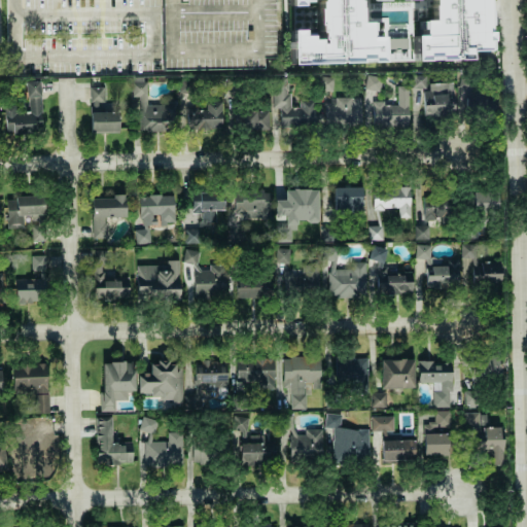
[(161,0),(162,10),(162,55),(162,69),(262,67),(261,57),(274,57),(273,0),(161,0)]
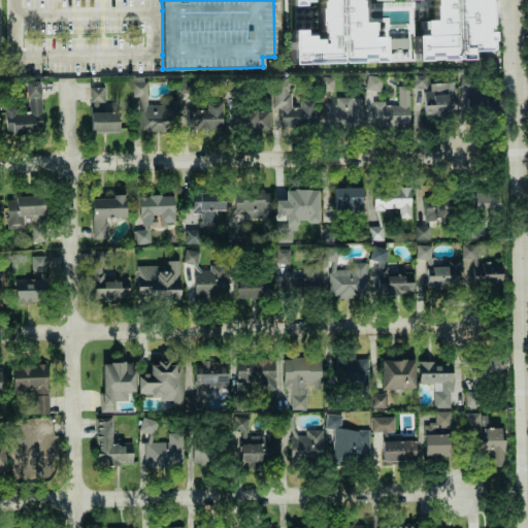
[(316,0),(316,1),(314,1),(315,19),(316,18),(316,26),(318,26),(318,34),(319,33),(319,35),(318,35),(317,31),(308,31),(308,28),(307,28),(307,26),(298,27),(298,23),(288,23),(289,34),(287,35),(287,41),(288,41),(289,57),(335,56),(335,55),(337,55),(337,56),(357,55),(357,52),(366,52),(366,55),(381,55),(380,31),(381,30),(381,28),(388,28),(388,17),(369,17),(369,15),(367,15),(367,14),(357,14),(357,0),(429,0),(429,11),(419,12),(420,26),(410,27),(411,53),(425,53),(425,51),(434,50),(434,53),(451,52),(451,51),(453,51),(453,52),(467,52),(467,43),(486,42),(485,33),(488,33),(488,24),(485,24),(484,0),(316,0)]
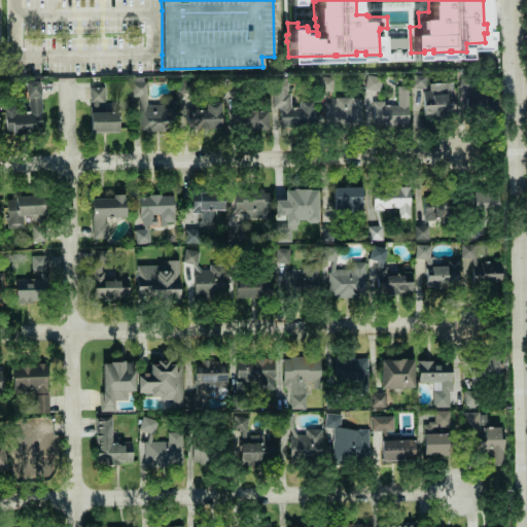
[(425,75),(412,75),(412,89),(426,88),(425,75)]
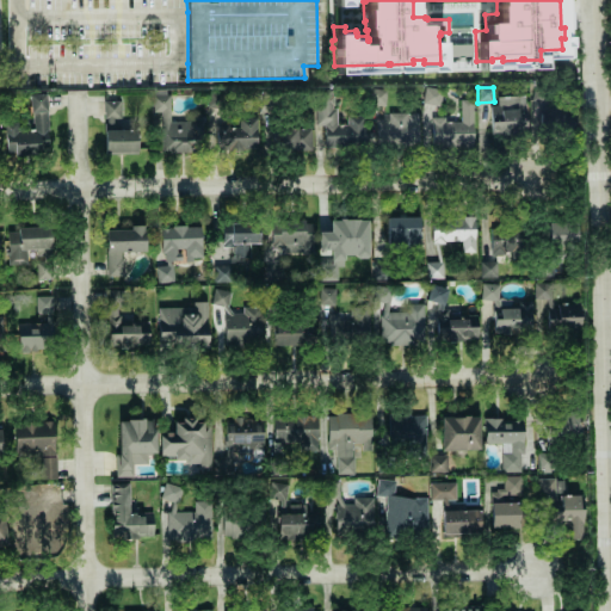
[(534,87),(532,103),(549,103),(549,87),(534,87)]
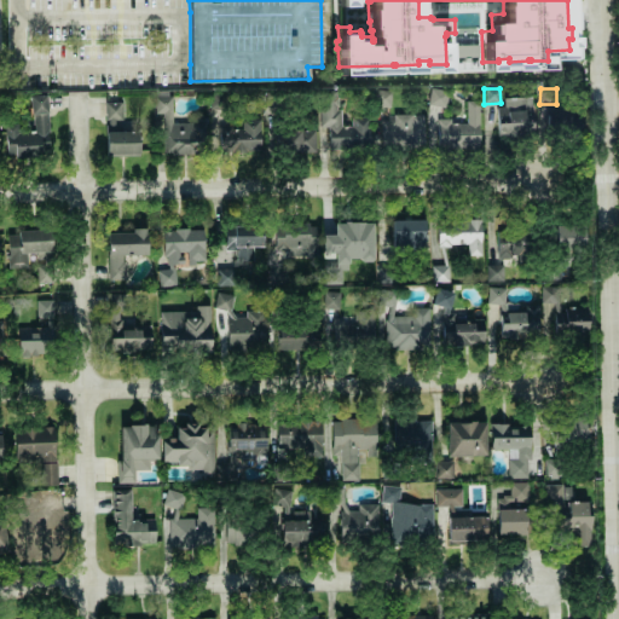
[(173,122),(172,90),(156,91),(158,155),(206,154),(204,122),(173,122)]
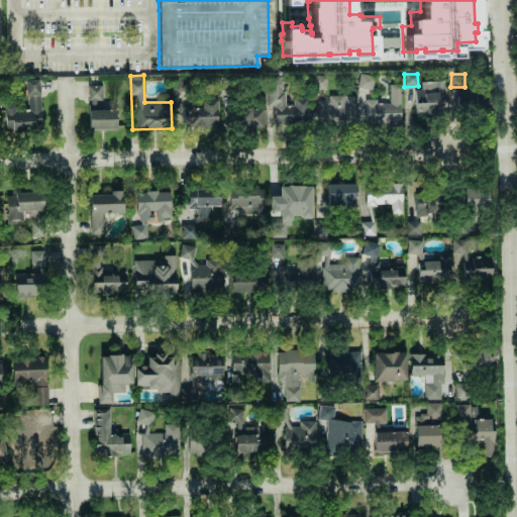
[(374,89),(374,75),(359,75),(358,88),(374,89)]
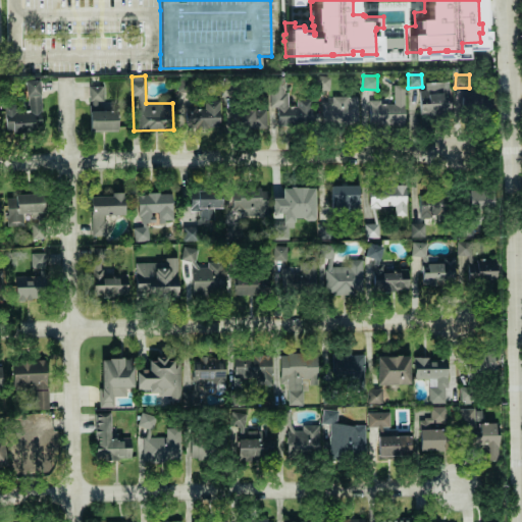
[(41,81),(24,81),(24,104),(3,104),(3,114),(0,114),(0,131),(42,131),(41,81)]
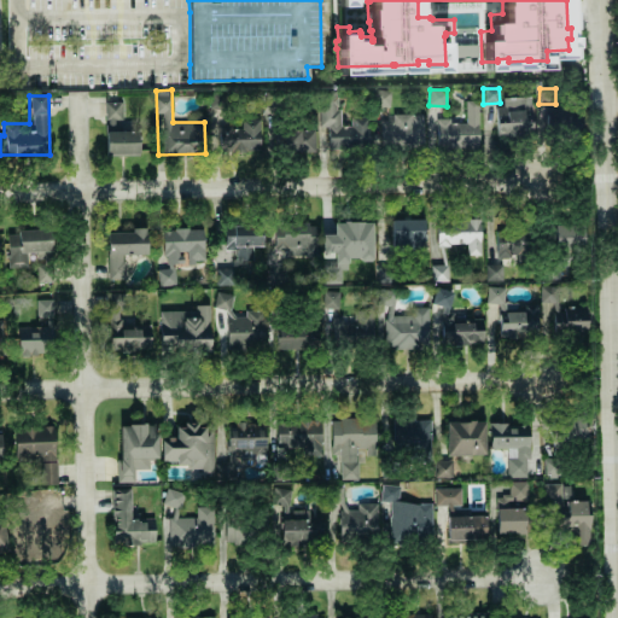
[(503,106),(496,106),(497,135),(532,134),(531,95),(503,97),(503,106)]
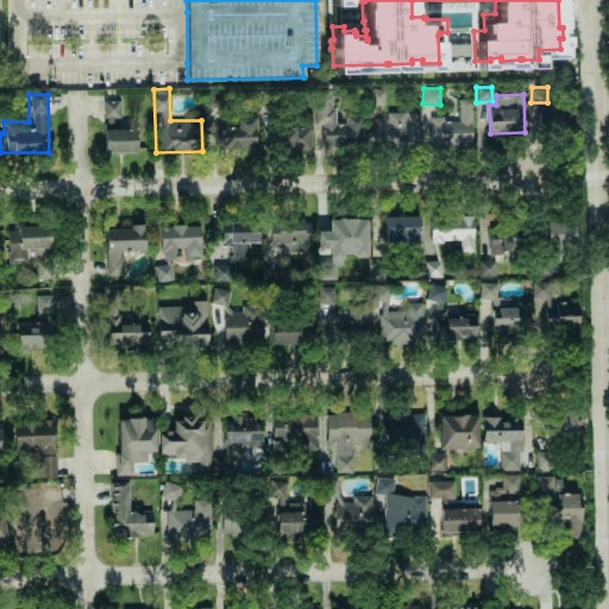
[(324,148),(364,148),(364,114),(346,115),(346,124),(334,124),(334,95),(315,95),(315,125),(324,125),(324,148)]
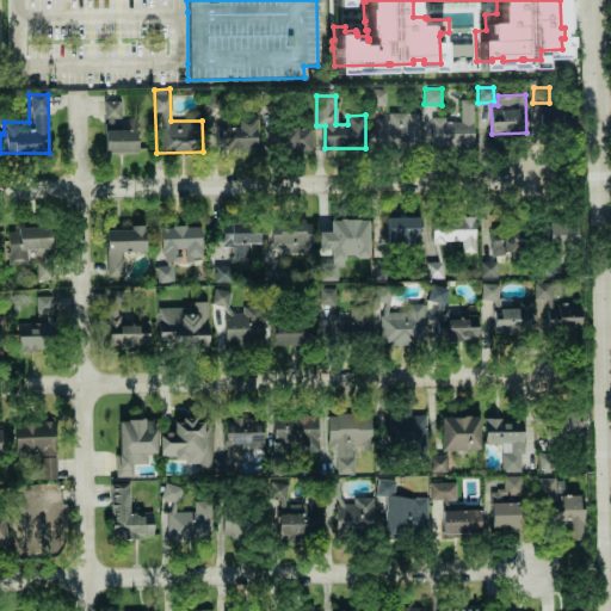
[(473,147),(474,99),(461,99),(461,122),(445,122),(445,117),(432,117),(432,146),(473,147)]
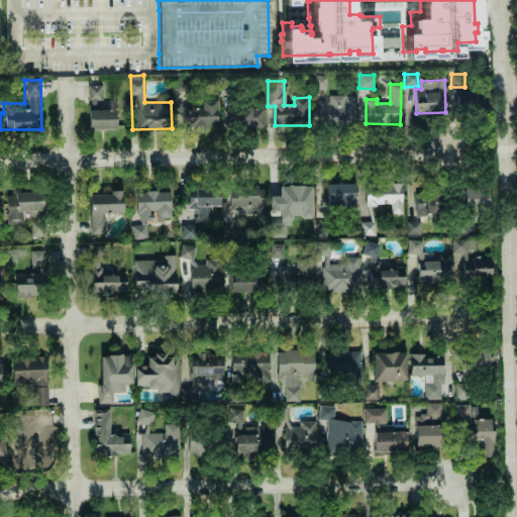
[(116,109),(102,109),(103,86),(89,85),(88,129),(116,129),(116,109)]
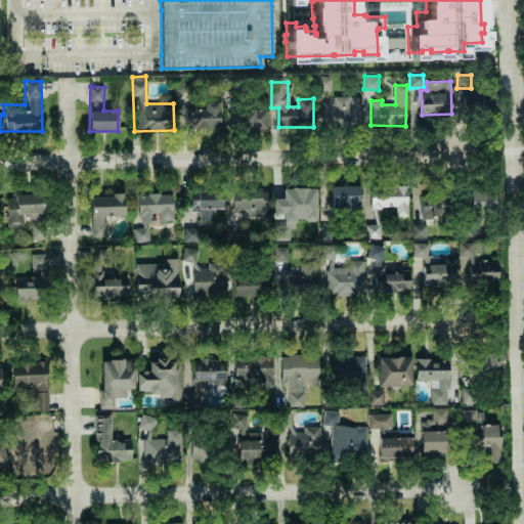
[(323,101),(323,124),(360,123),(359,96),(333,97),(333,101),(323,101)]
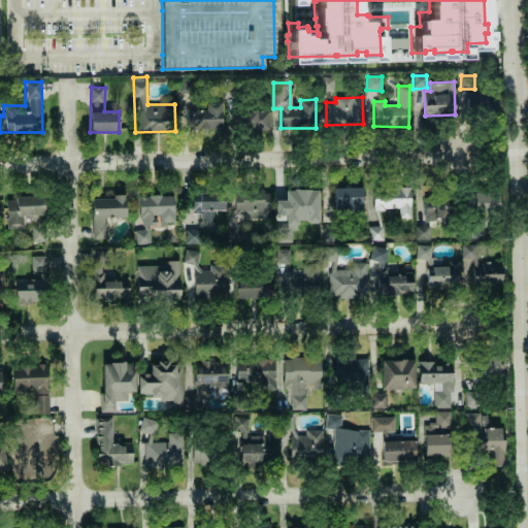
[(222,102),(182,102),(182,130),(223,129),(222,102)]
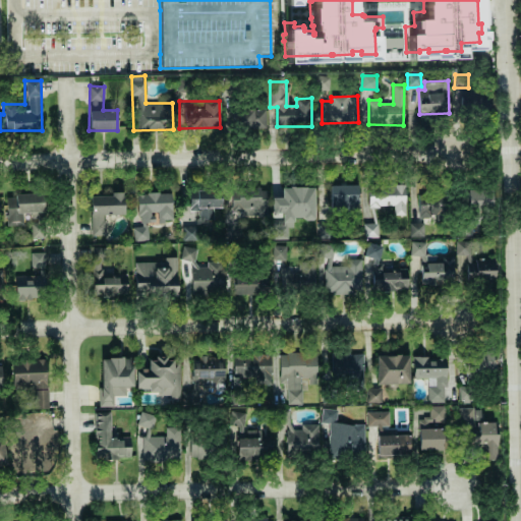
[(266,126),(266,103),(226,104),(227,127),(266,126)]
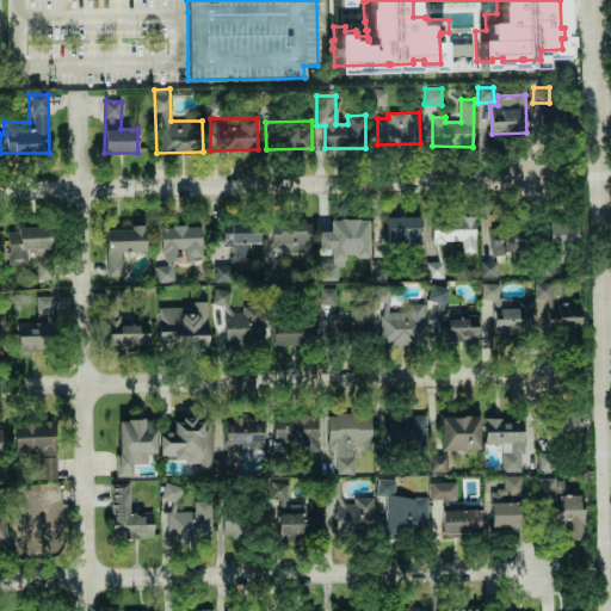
[(388,216),(388,244),(420,244),(420,216),(388,216)]
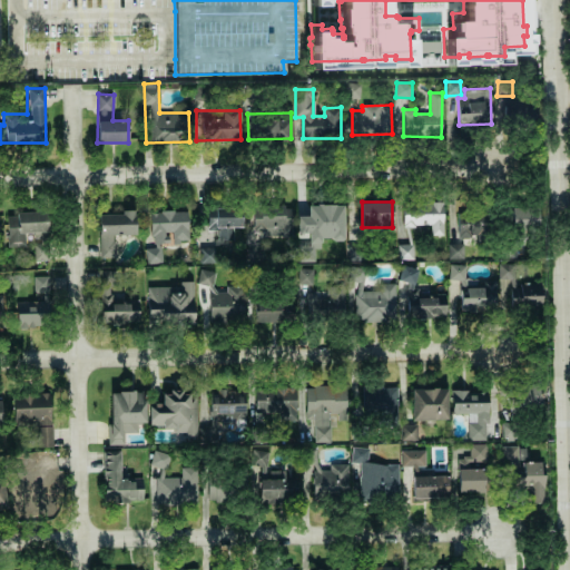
[(443,202),(403,203),(403,226),(431,225),(431,235),(444,235),(443,202)]
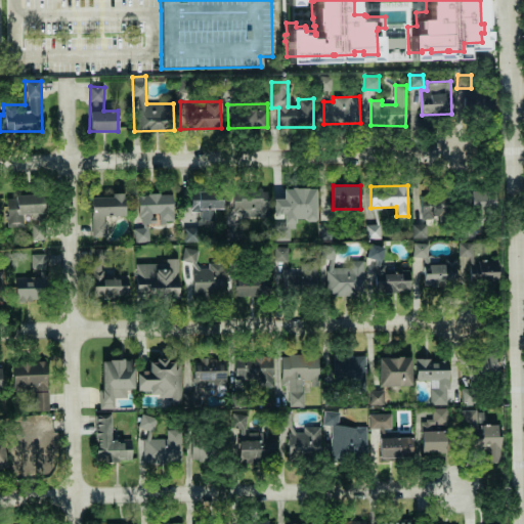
[(268,188),(232,189),(233,212),(243,212),(243,217),(269,216),(268,188)]
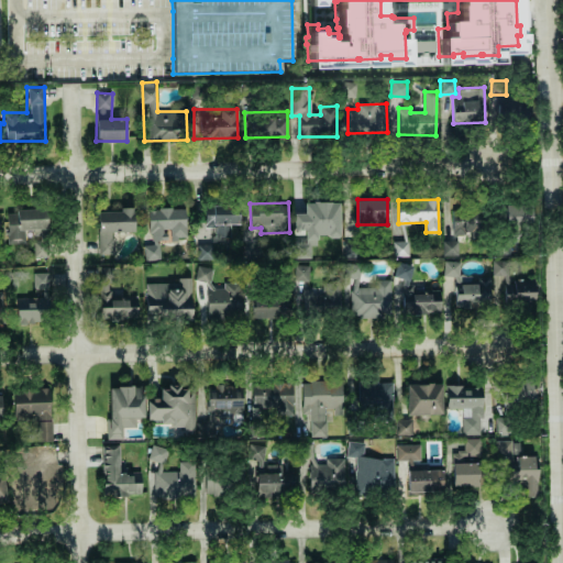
[(505,224),(531,224),(532,205),(505,203),(505,224)]
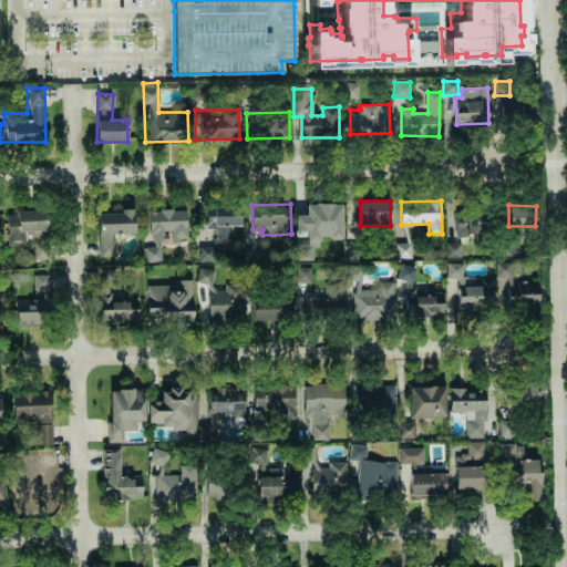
[(232,239),(232,226),(240,226),(240,207),(206,207),(206,229),(217,230),(217,239),(232,239)]
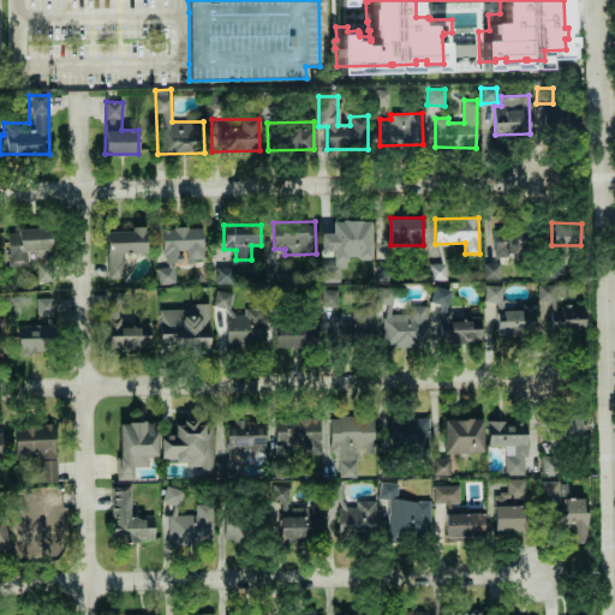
[(494,256),(513,256),(513,260),(524,260),(521,226),(493,227),(494,256)]
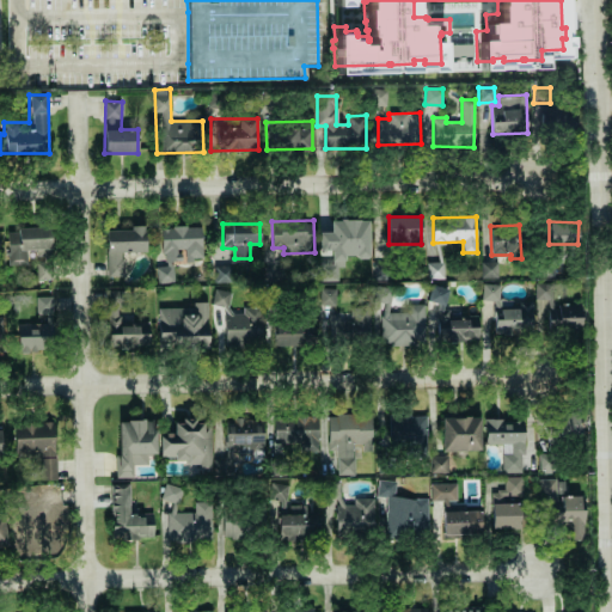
[(201,226),(161,227),(164,262),(181,261),(179,249),(187,249),(187,259),(202,258),(201,226)]
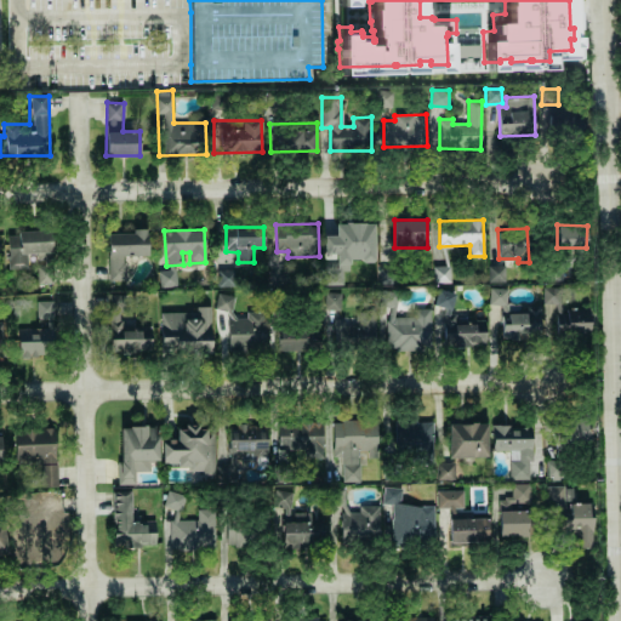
[(52,231),(20,231),(20,254),(36,252),(38,261),(52,260),(52,231)]
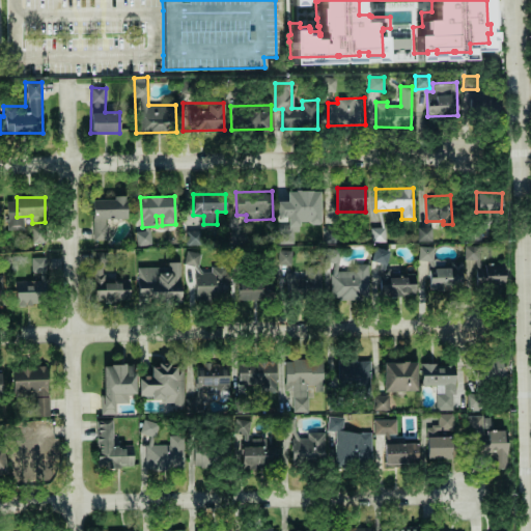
[(93,240),(107,240),(107,219),(127,219),(127,197),(92,198),(93,240)]
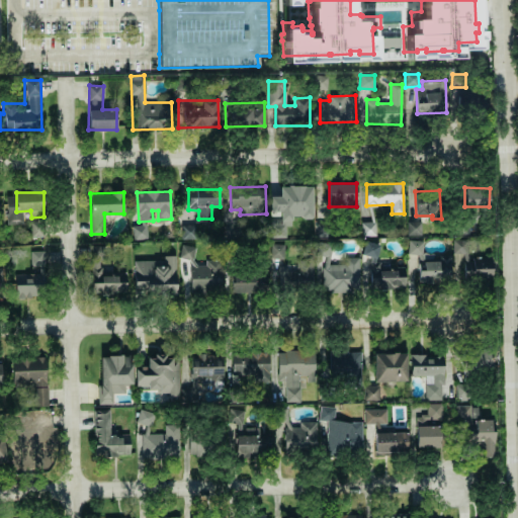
[(6,194),(7,223),(23,223),(23,212),(15,212),(15,194),(6,194)]
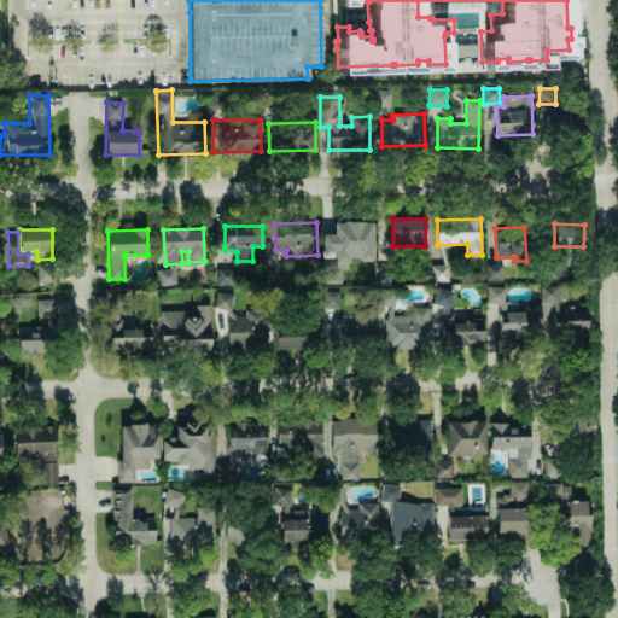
[(38,281),(53,281),(52,264),(36,264),(38,281)]
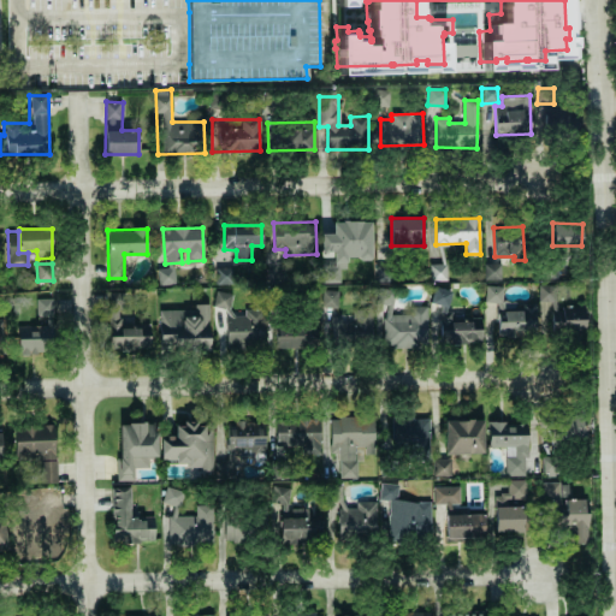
[(431,280),(446,280),(446,264),(431,264),(431,280)]
